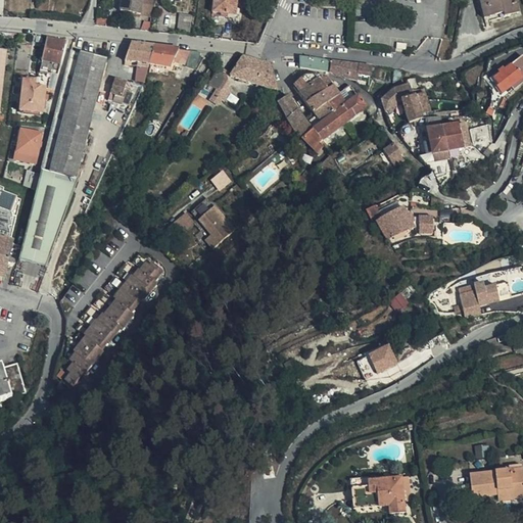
[(137,11),(137,10),(138,0),(116,0),(116,8),(137,11)]
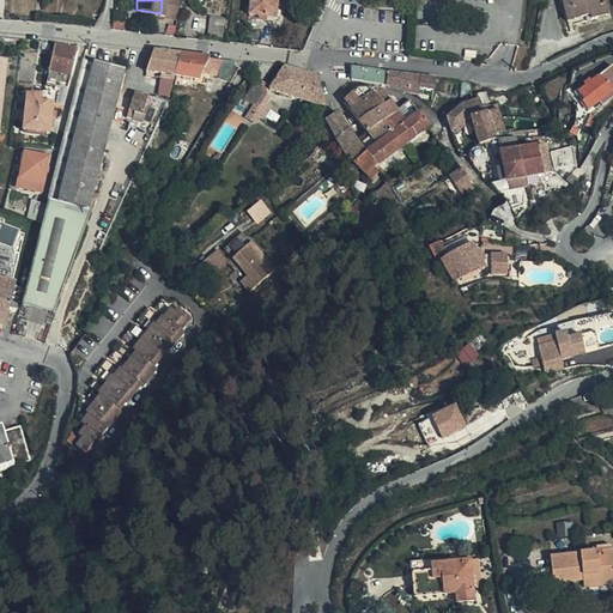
[(162,0),(161,12),(173,14),(175,0),(162,0)]
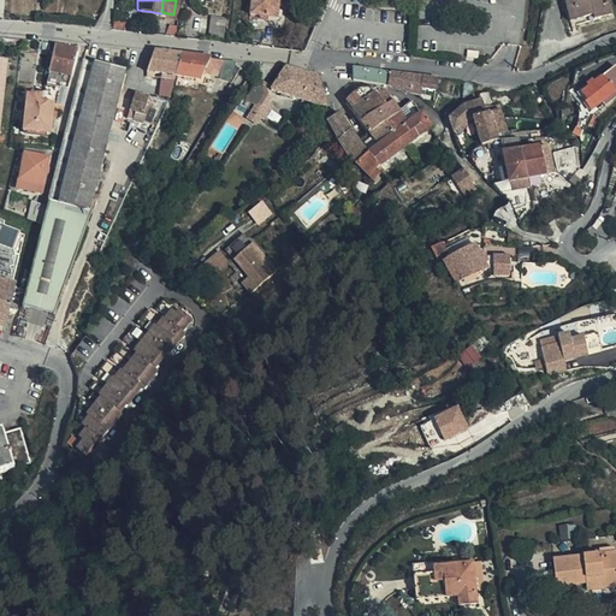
[(271,12),(271,0),(246,0),(246,12),(271,12)]
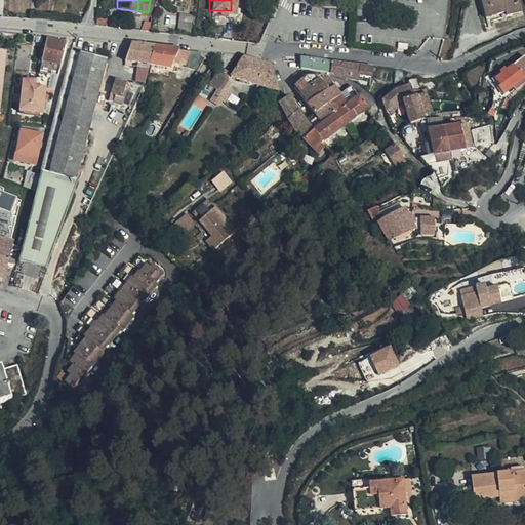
[(480,0),(485,18),(502,14),(503,17),(520,13),(516,0),(480,0)]
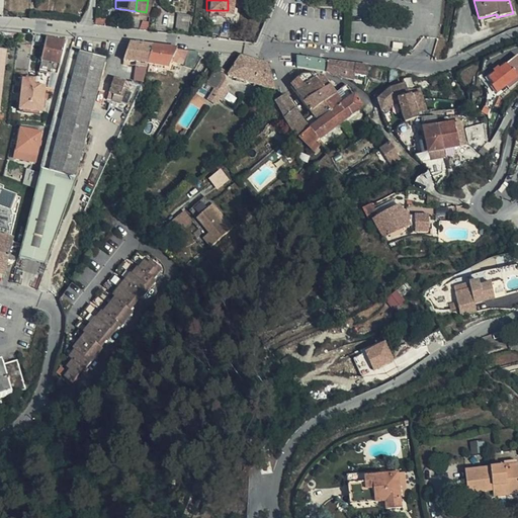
[(178,13),(177,27),(188,28),(189,14),(178,13)]
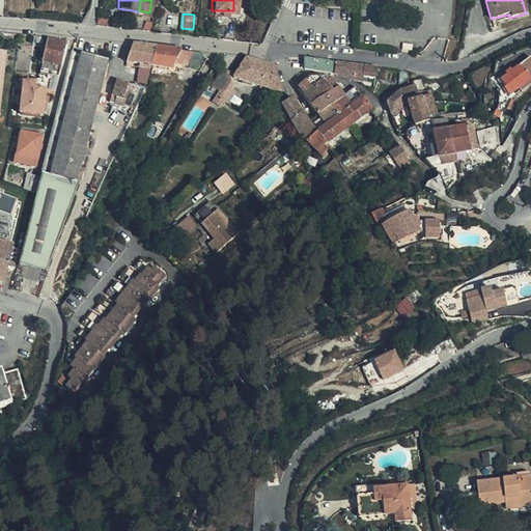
[(45,36),(39,58),(59,62),(63,40),(45,36)]
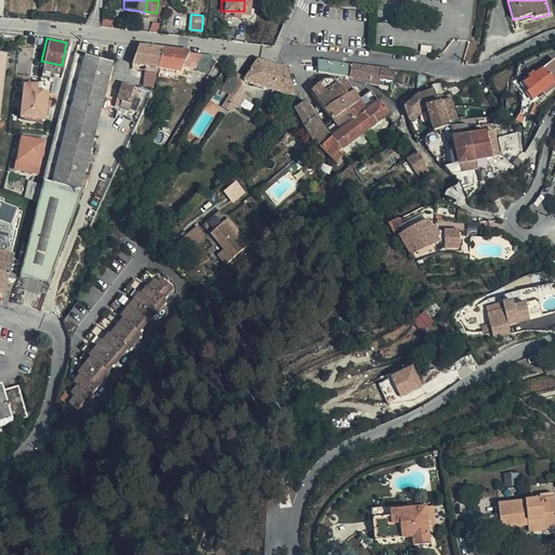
[(143,64),(155,66),(162,46),(136,42),(128,62),(143,64)]
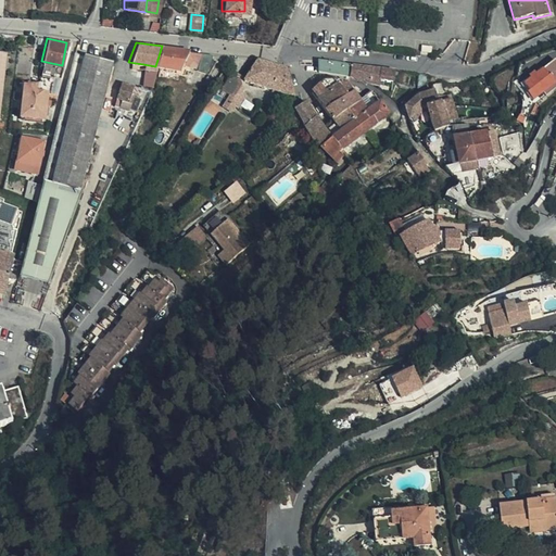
[(178,71),(184,60),(189,49),(162,46),(155,66),(178,71)]
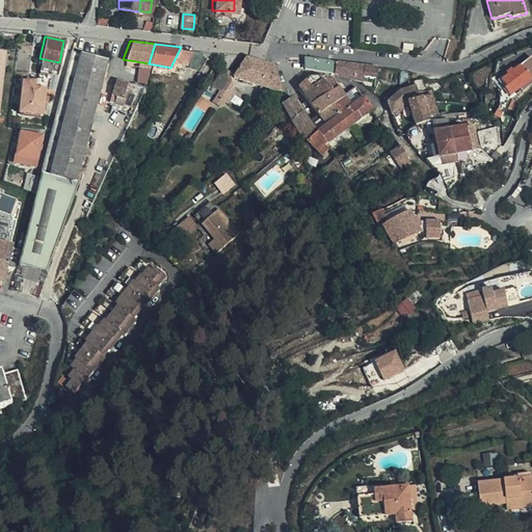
[(176,57),(202,63),(205,58),(205,49),(181,47),(176,57)]
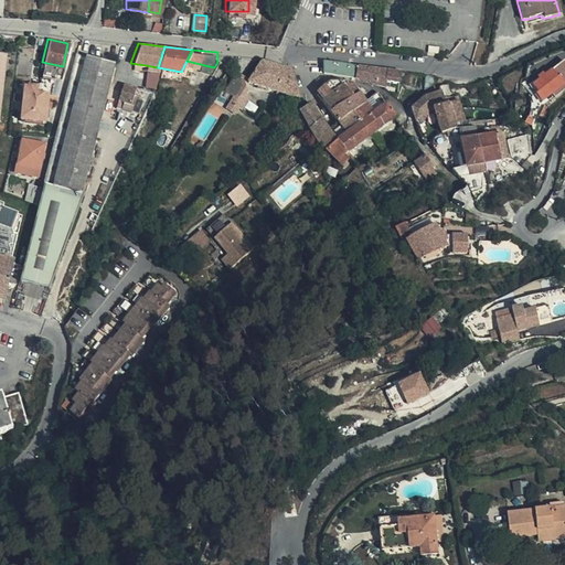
[(66,75),(61,102),(72,104),(84,53),(72,51),(66,75)]
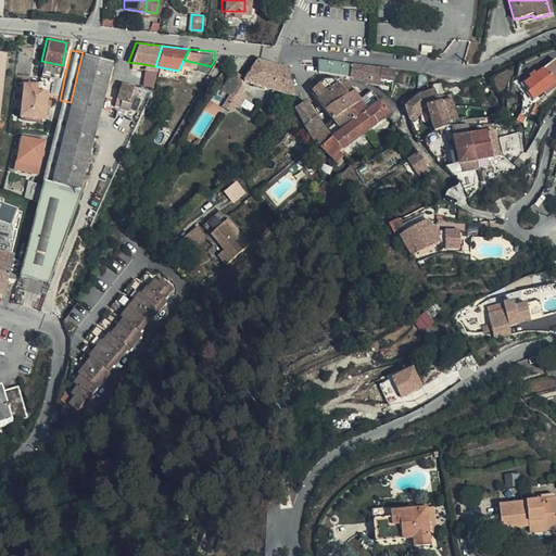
[(51,180),(77,187),(88,142),(90,135),(95,136),(99,125),(93,123),(110,60),(83,52),(71,102),(51,180)]
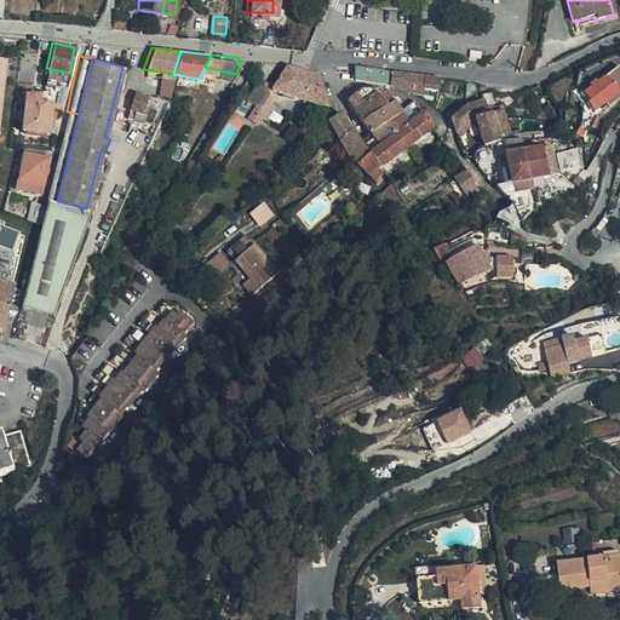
[(326,102),(317,70),(306,67),(290,63),(285,62),(270,86),(326,102)]
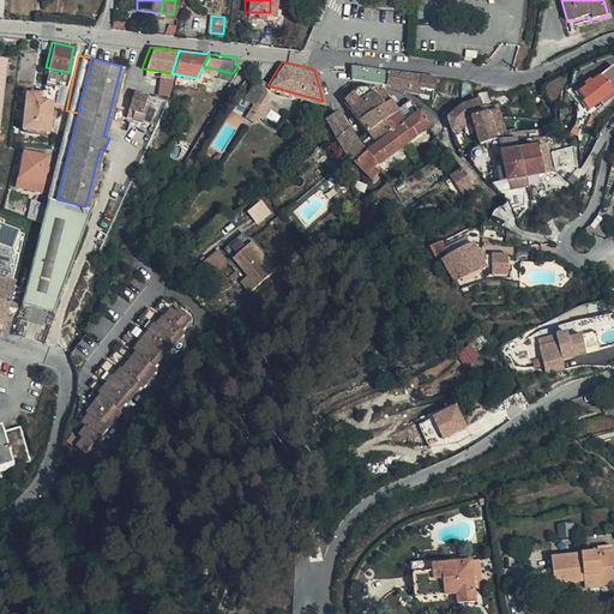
[(386,78),(387,66),(372,64),(349,61),(349,72),(386,78)]
